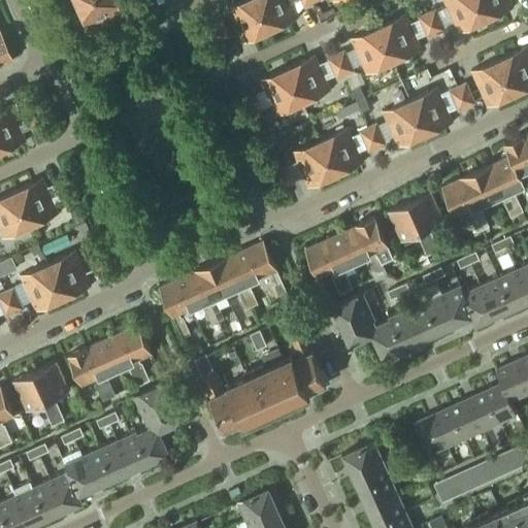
[(121,13),(122,13),(122,12),(120,12),(114,0),(72,0),(86,29),(85,29),(85,30),(86,30),(87,31),(88,30),(87,29),(120,14),(120,15),(121,14),(121,13)]
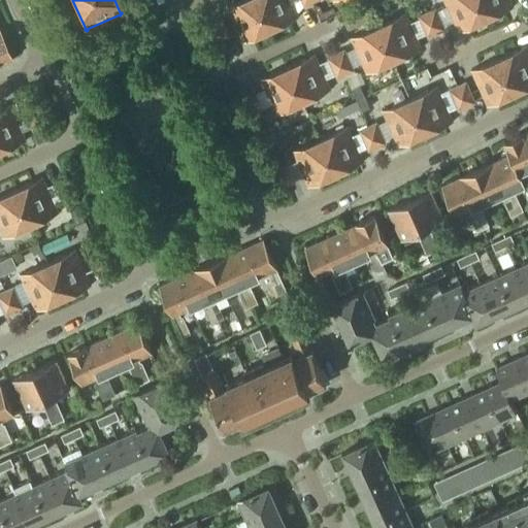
[(145,8),(141,0),(135,0),(132,2),(136,12),(145,8)]
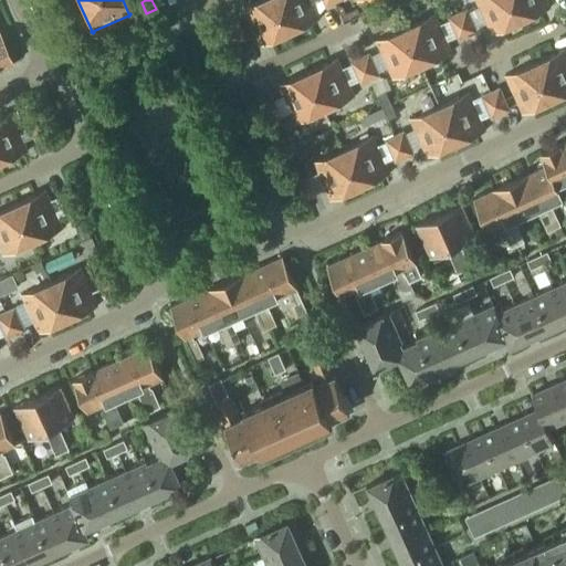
[(260,0),(244,7),(253,25),(282,12),(276,0),(260,0)]
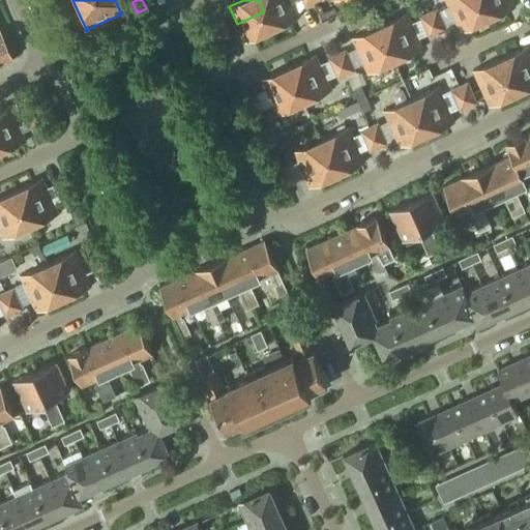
[(259,0),(264,11),(289,0),(259,0)]
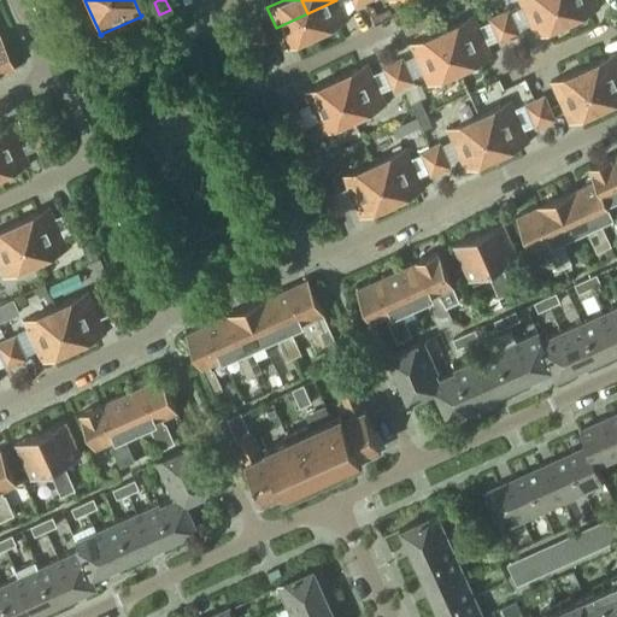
[(339,0),(336,0),(307,13),(316,34),(348,19),(339,0)]
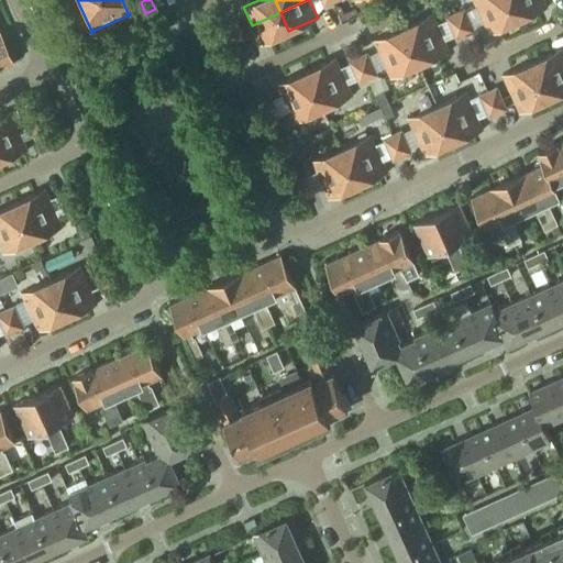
[(475,0),(489,33),(498,29),(518,20),(509,0),(475,0)]
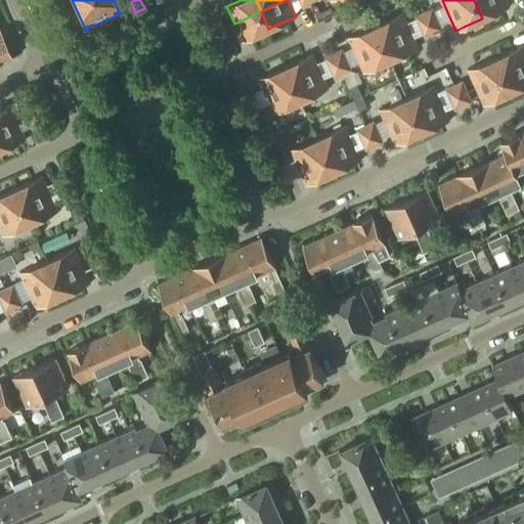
[(506,0),(474,0),(482,18),(509,7),(506,0)]
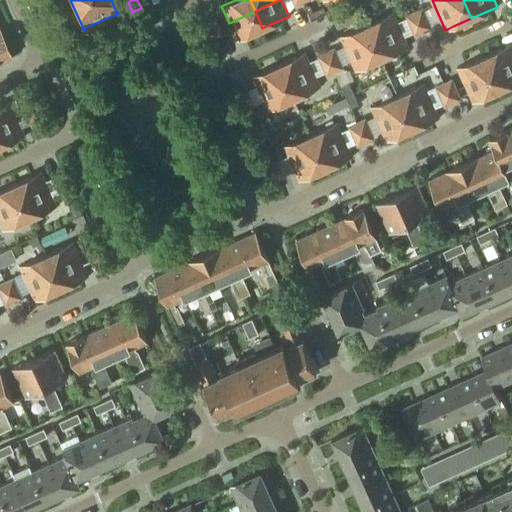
[(432,27),(423,6),(405,14),(414,35),(432,27)]
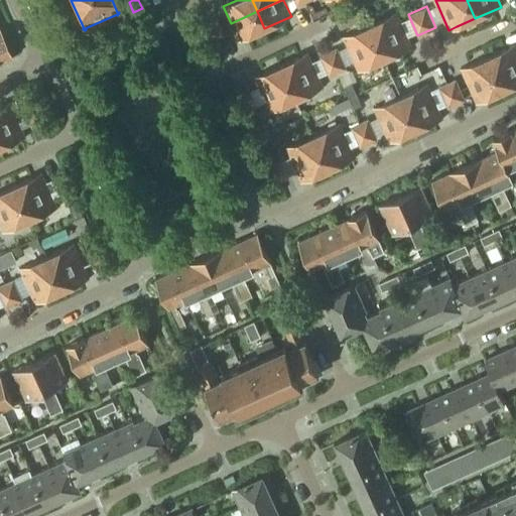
[(257,11),(231,23),(238,40),(264,28),(257,11)]
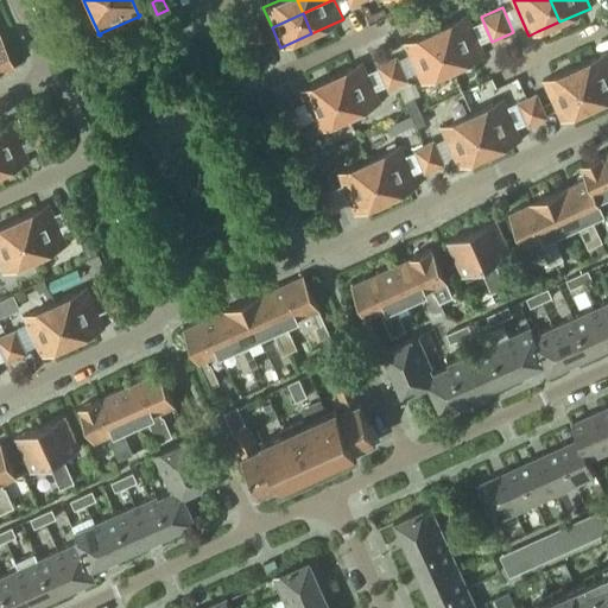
[(415,64),(475,36),(467,17),(405,44),(415,64)]
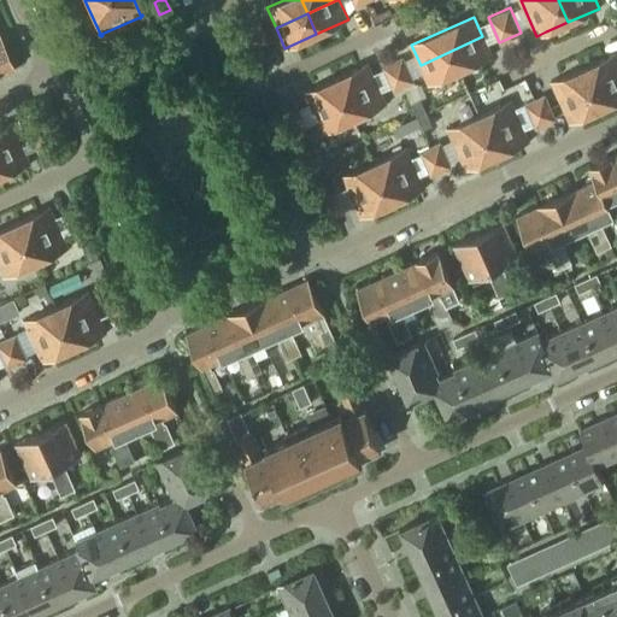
[(257,48),(269,42),(260,22),(247,27),(257,48)]
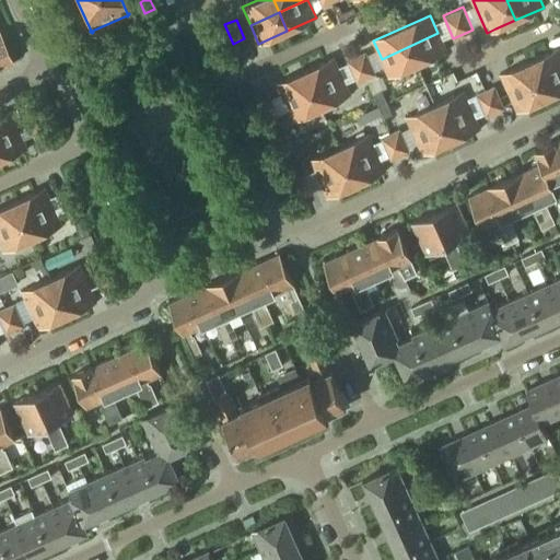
[(74,32),(66,36),(70,47),(79,43),(74,32)]
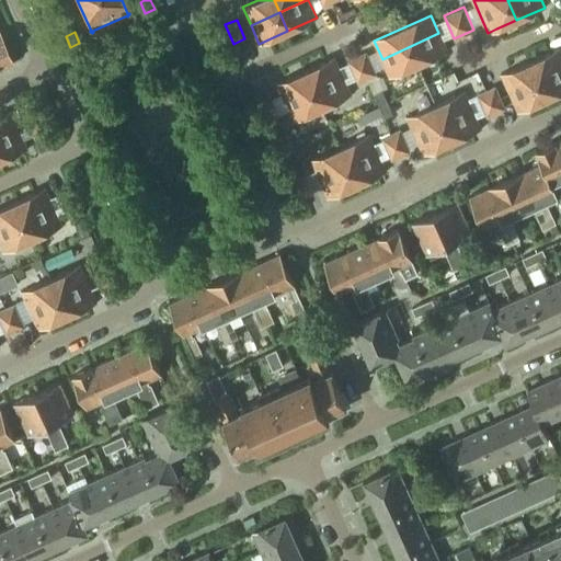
[(0,67),(13,61),(0,33),(0,67)]
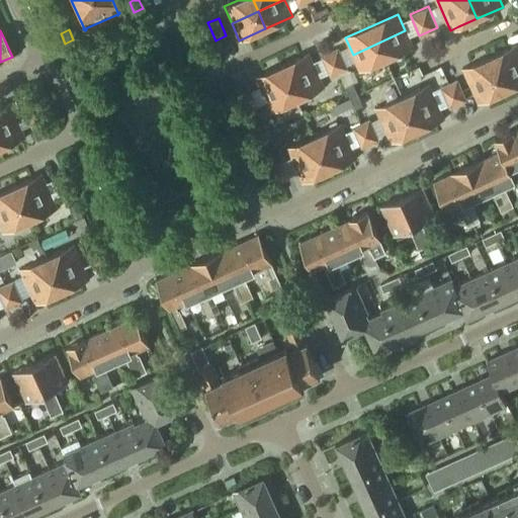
[(413,48),(405,30),(353,55),(360,71),(413,48)]
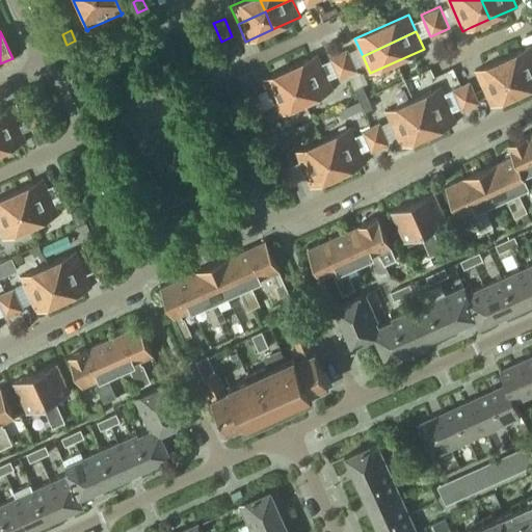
[(531,48),(531,46),(504,58),(511,76),(531,67),(531,48)]
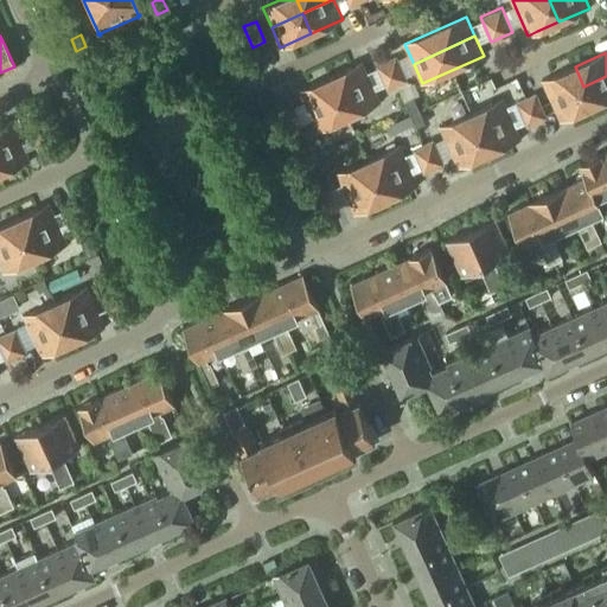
[(376,64),(377,65),(388,89),(408,80),(396,55),(376,64)]
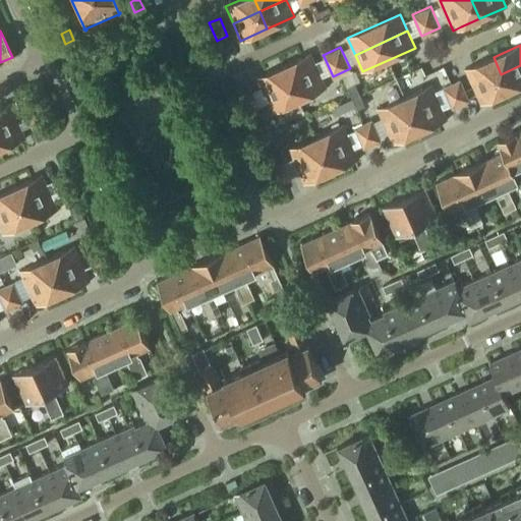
[(311,54),(285,66),(300,100),(327,88),(311,54)]
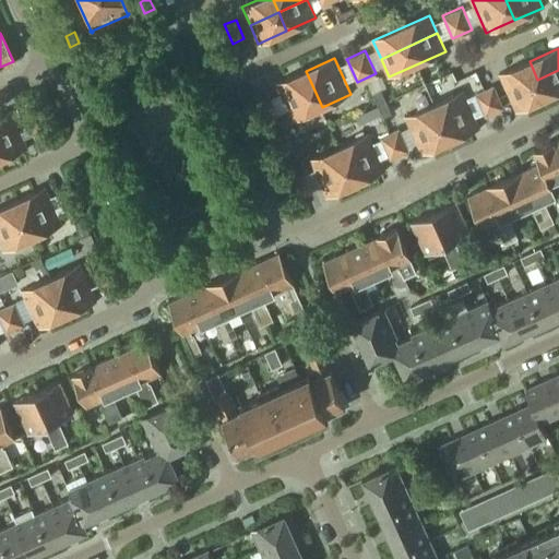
[(501,74),(509,93),(537,80),(530,61),(501,74)]
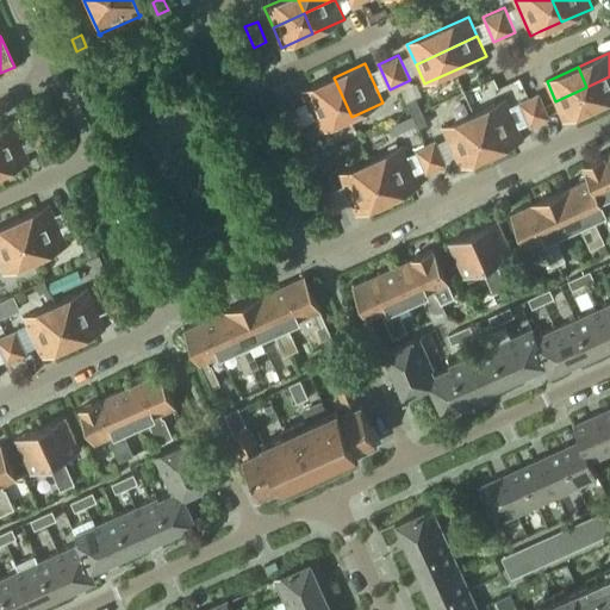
[(609,76),(586,87),(596,107),(609,100),(609,76)]
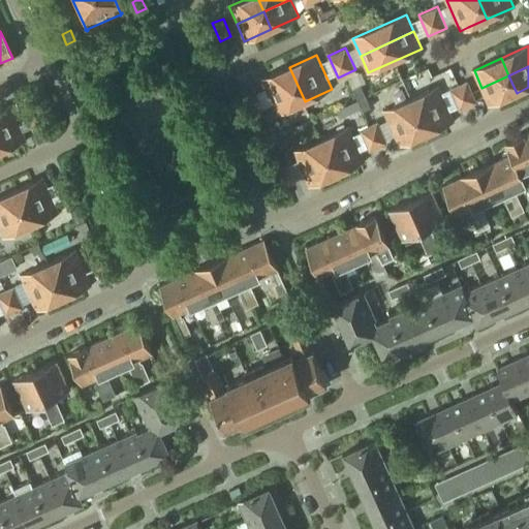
[(278,114),(305,101),(289,67),(261,80),(278,114)]
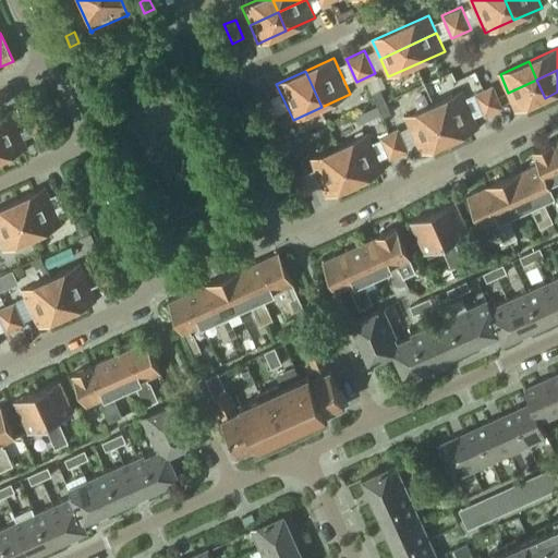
[(545,98),(536,80),(508,93),(517,110),(545,98)]
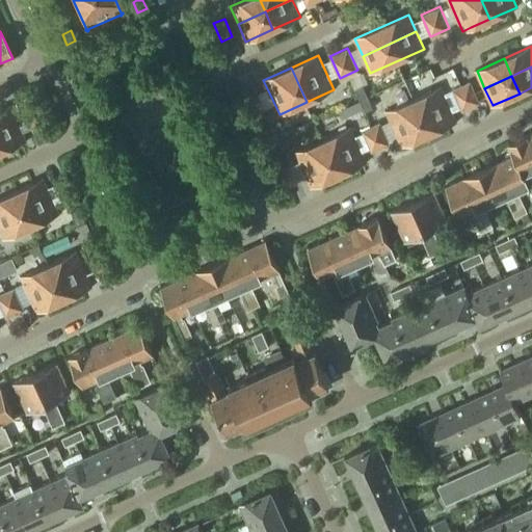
[(470,80),(460,84),(452,88),(461,110),(480,102),(470,80)]
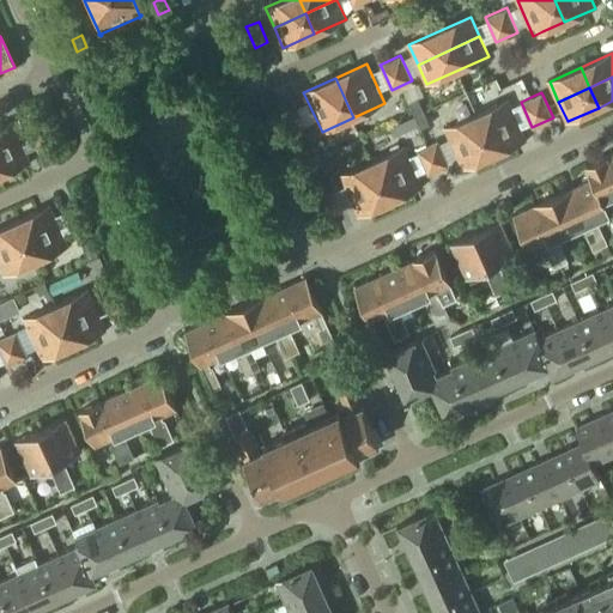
[(418,98),(410,102),(416,114),(424,110),(418,98)]
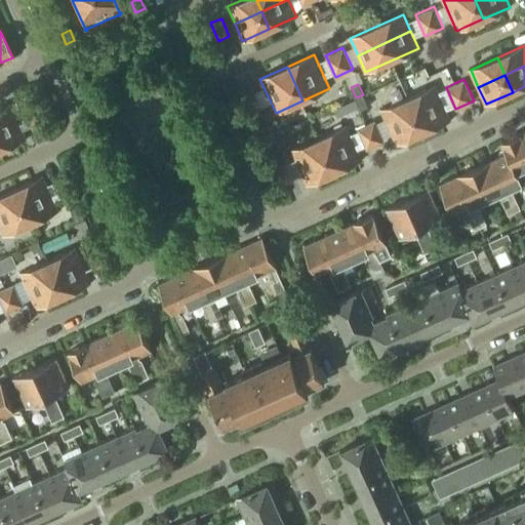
[(409,97),(425,131),(451,120),(436,85),(409,97)]
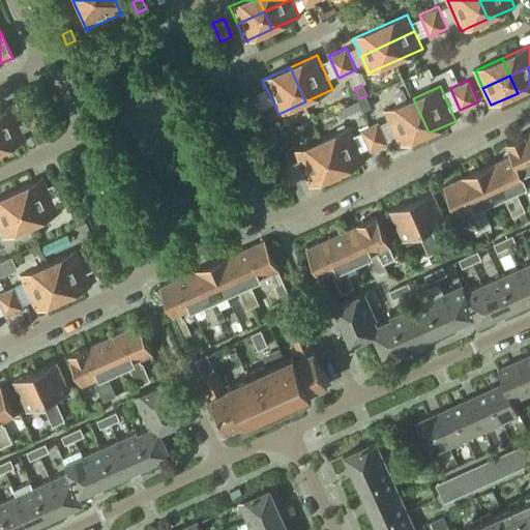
[(254,114),(255,114),(264,109),(256,91),(245,95),(254,114)]
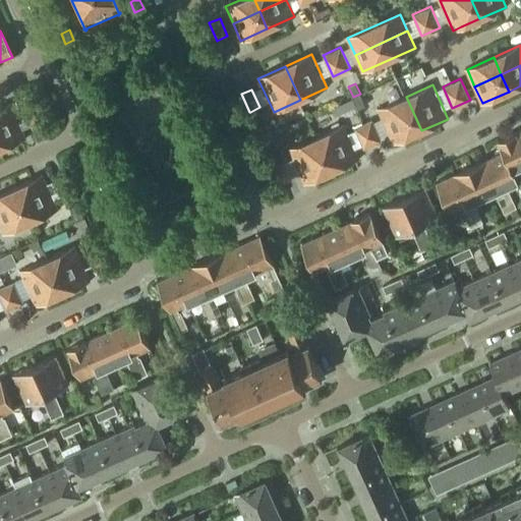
[(360,94),(353,97),(358,108),(364,105),(360,94)]
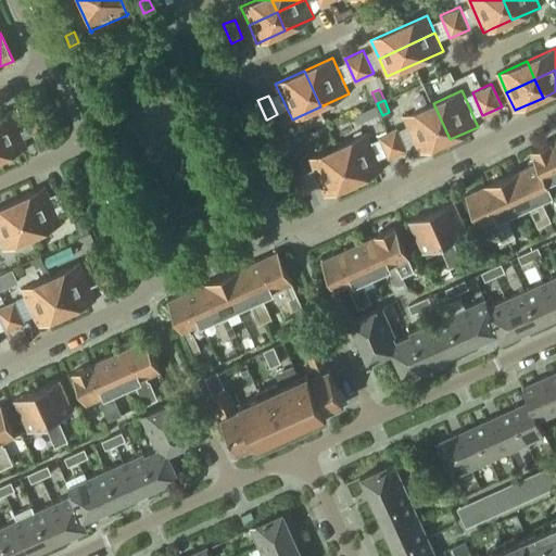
[(421,152),(450,139),(433,103),(405,116),(421,152)]
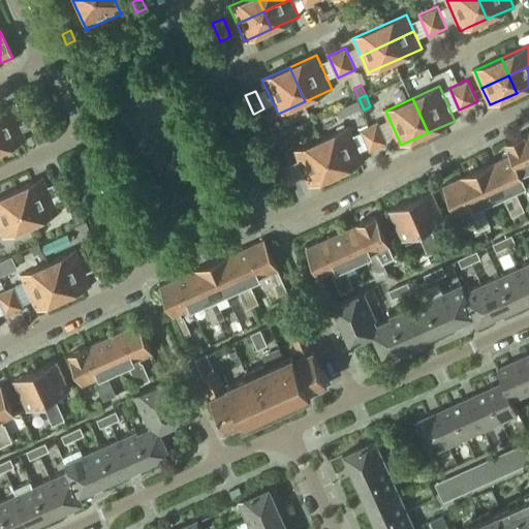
[(358,99),(338,109),(341,117),(361,106),(358,99)]
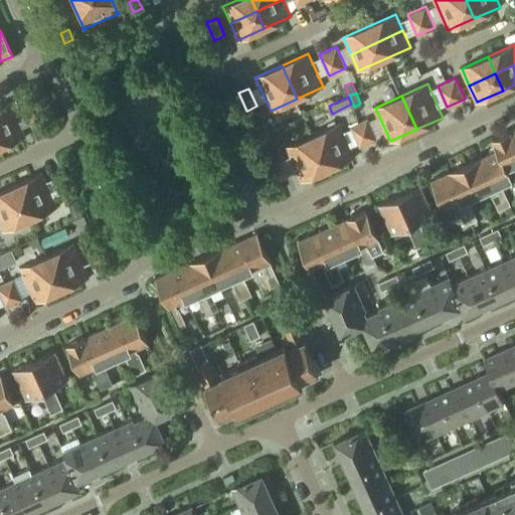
[(0,127),(17,120),(10,103),(0,107),(0,127)]
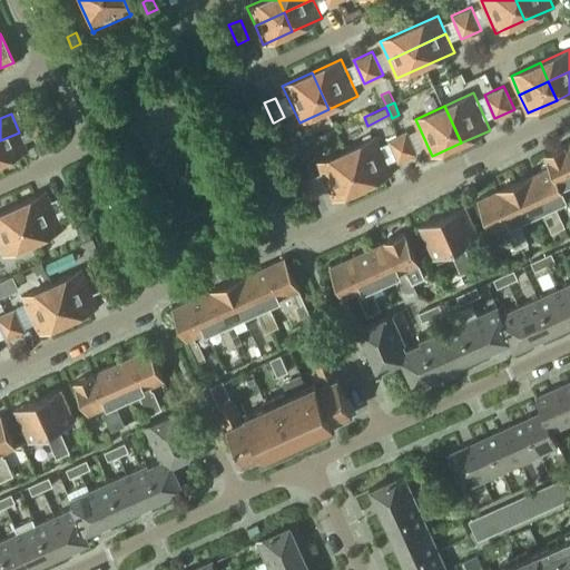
[(418,154),(408,130),(387,139),(399,161),(418,154)]
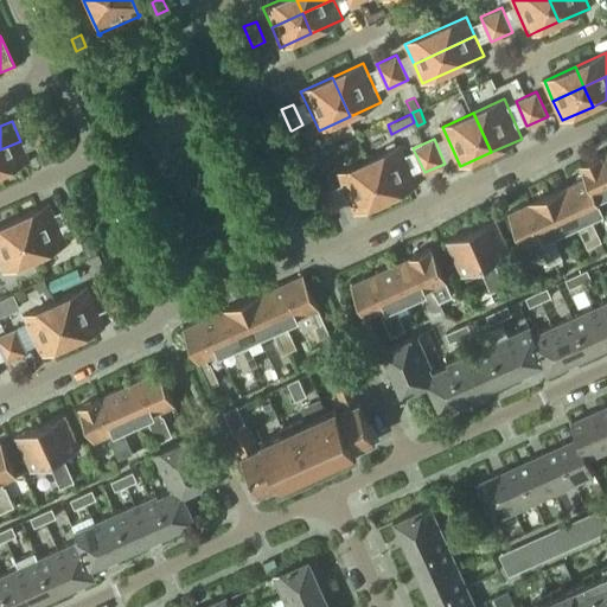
[(0,172),(29,160),(20,141),(0,149),(0,172)]
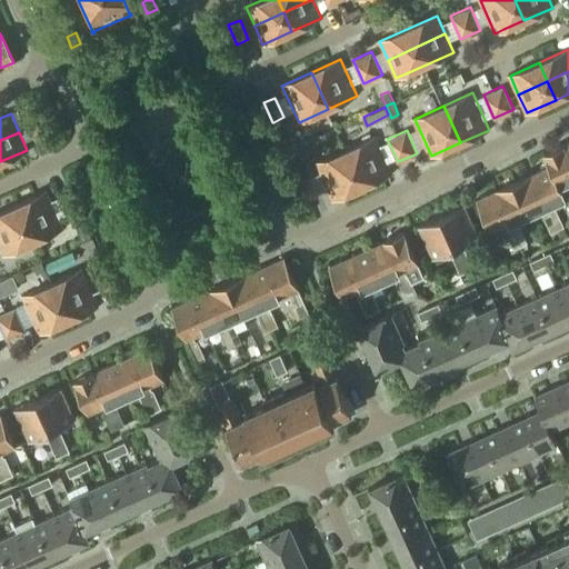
[(392,173),(388,166),(375,137),(346,150),(363,187),(392,173)]
